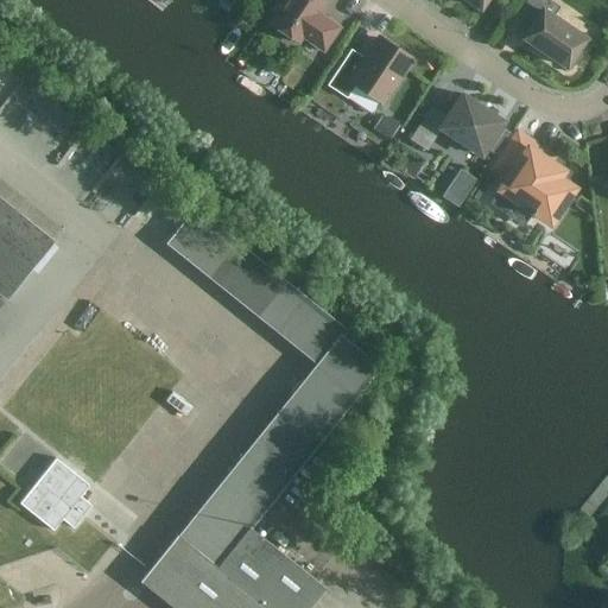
[(327,4),(321,0),(285,0),(270,24),(299,44),(304,38),(324,52),(341,27),(320,13),(327,4)]
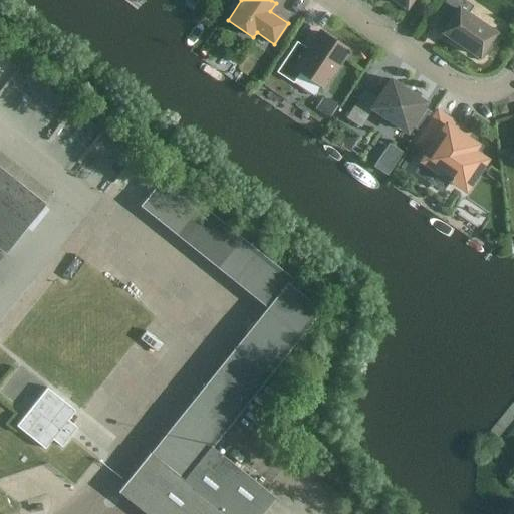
[(474,6),(465,0),(446,0),(439,11),(452,20),(444,32),(479,56),(481,53),(485,56),(492,45),(488,42),(495,33),(468,14),(474,6)]
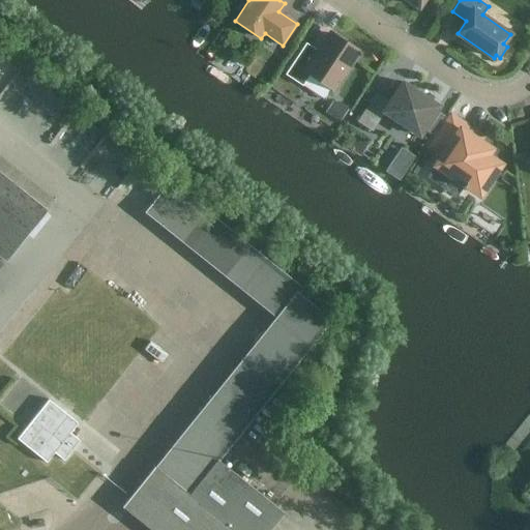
[(312,74),(335,89),(359,53),(330,33),(314,58),(301,51),(286,75),(303,86),(312,74)]
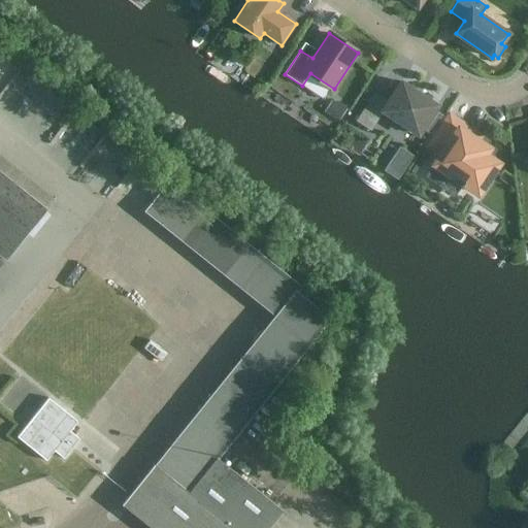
[(438,105),(402,81),(389,101),(375,92),(356,121),(371,131),(384,111),(419,135),(438,105)]
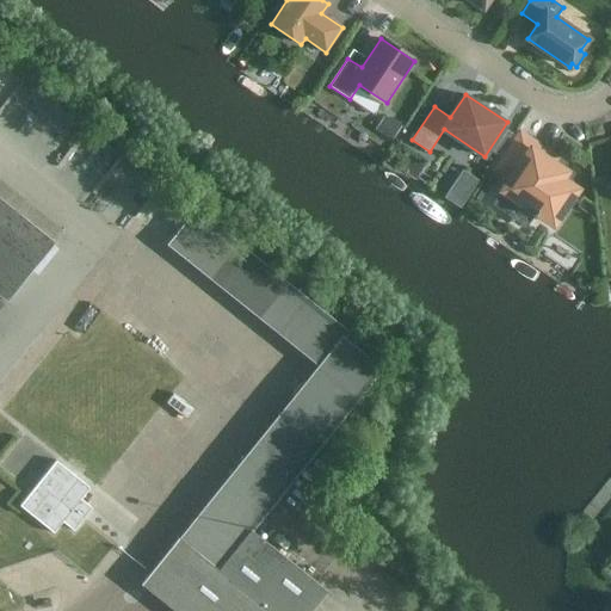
[(375,130),(393,142),(401,128),(384,117),(375,130)]
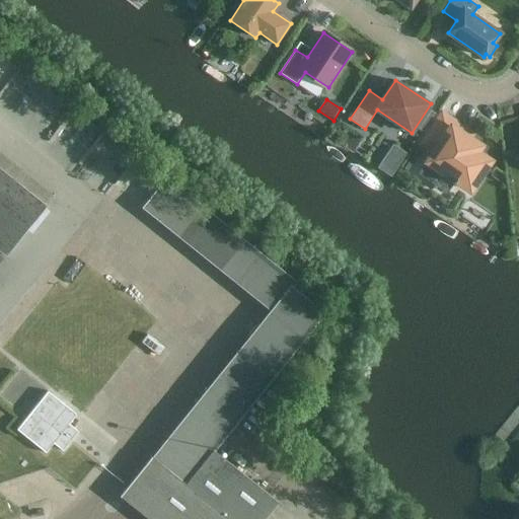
[(458,182),(470,191),(490,161),(476,152),(480,146),(452,128),(455,124),(442,115),(423,144),(434,152),(428,161),(455,180),(454,181),(457,183),(458,182)]
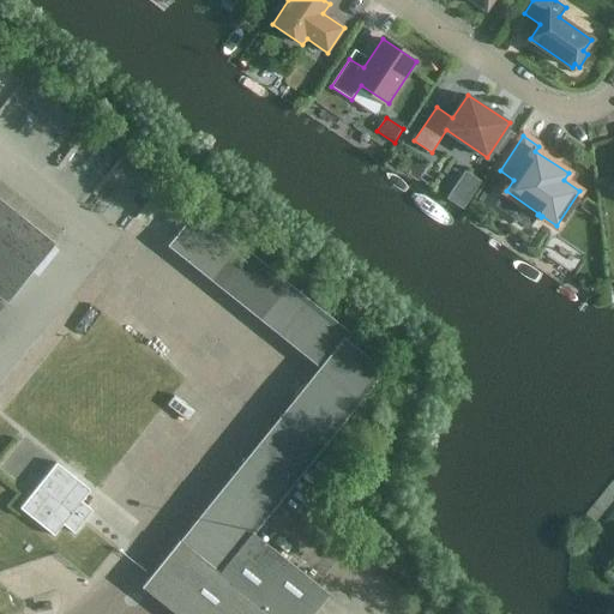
[(475,210),(495,181),(477,169),(457,198),(475,210)]
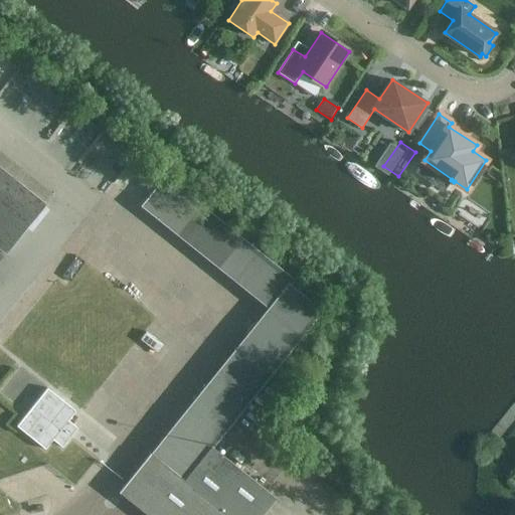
[(0,249),(6,254),(46,204),(0,167),(0,249)]
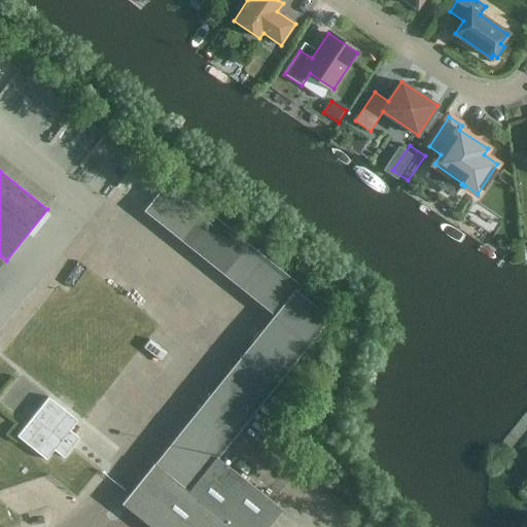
[(296,292),(302,287),(170,182),(146,212),(277,315),(296,292)]
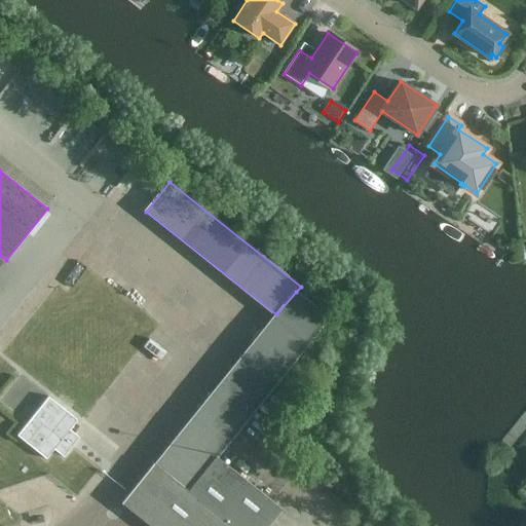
[(276,314),(156,464),(190,492),(217,457),(277,382),(329,318),(296,292),(276,314)]
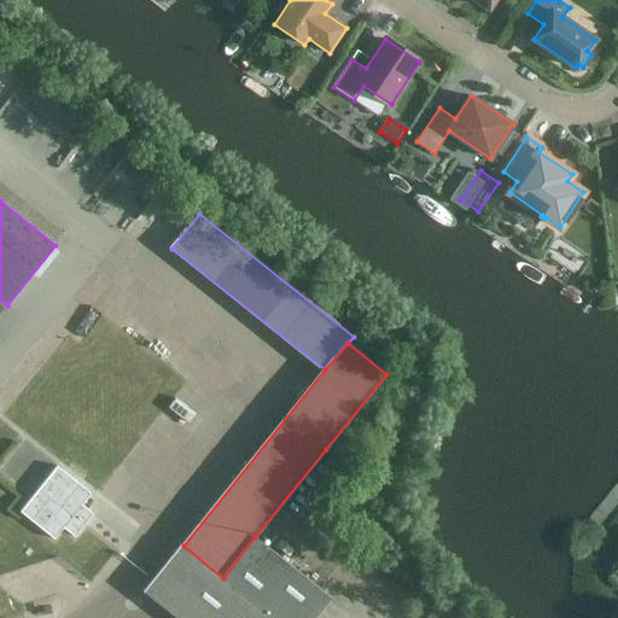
[(75,537),(93,514),(82,506),(91,495),(57,467),(21,512),(54,540),(64,528),(75,537)]
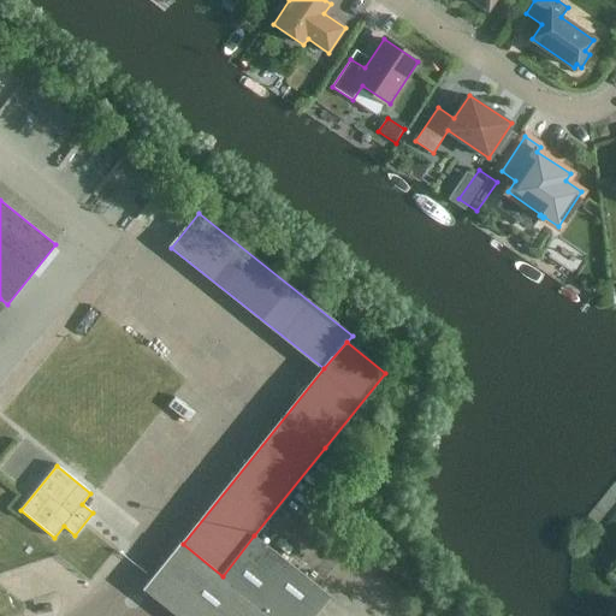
[(183,544),(181,543),(142,590),(175,615),(314,615),(330,597),(254,535),(223,576),(183,544)]
